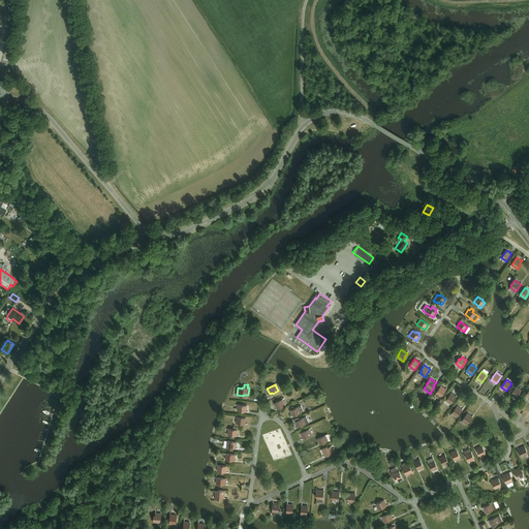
[(434,395),(439,399),(446,390),(441,385),(434,395)]
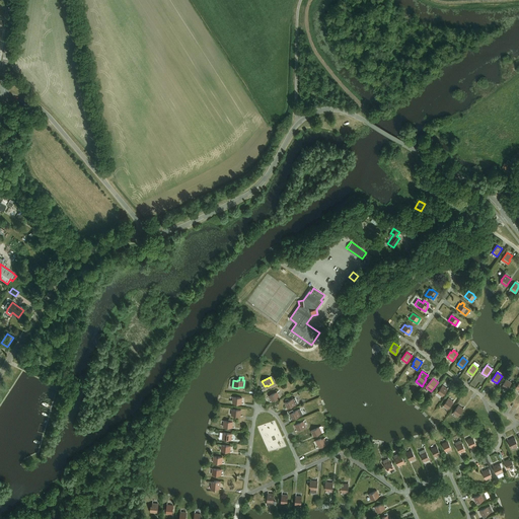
[(502,386),(501,386),(506,390),(511,383),(506,379),(504,383),(502,386)]
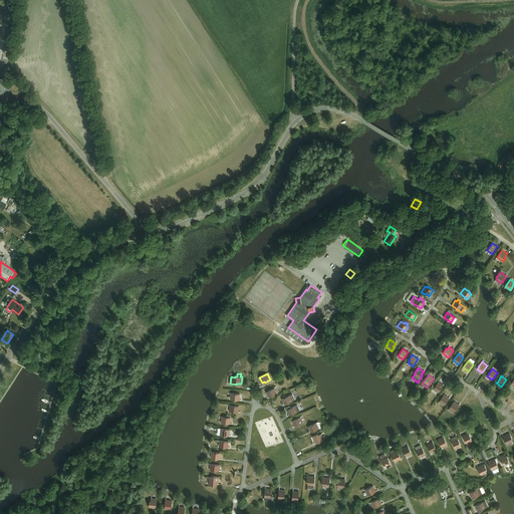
[(438,393),(444,386),(439,381),(434,389),(438,393)]
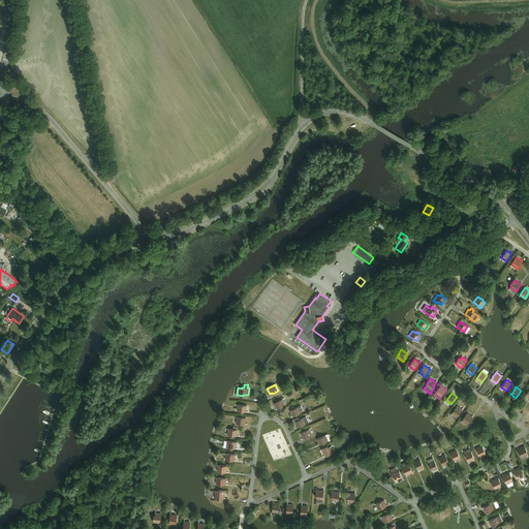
[(277,409),(285,405),(282,399),(274,403),(277,409)]
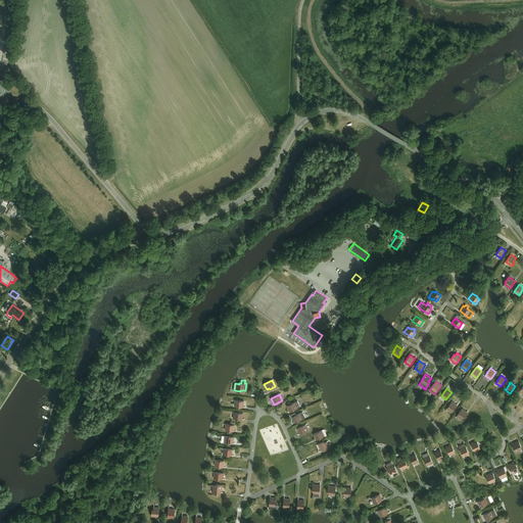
[(300,407),(297,400),(291,403),(290,401),(288,402),(289,405),(287,406),(289,412),(297,408),(300,407)]
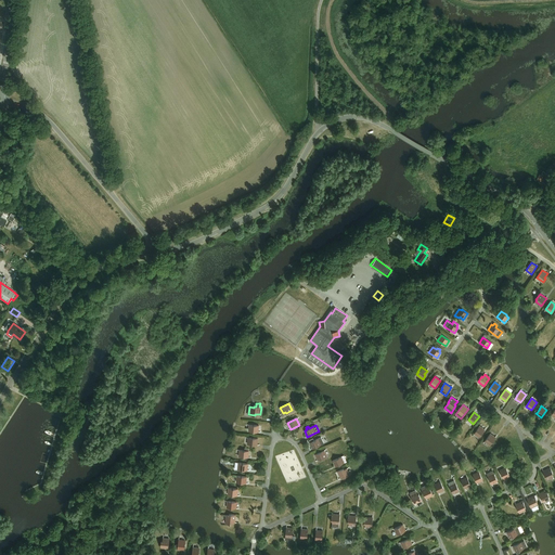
[(479,437),(485,429),(479,426),(474,434),(479,437)]
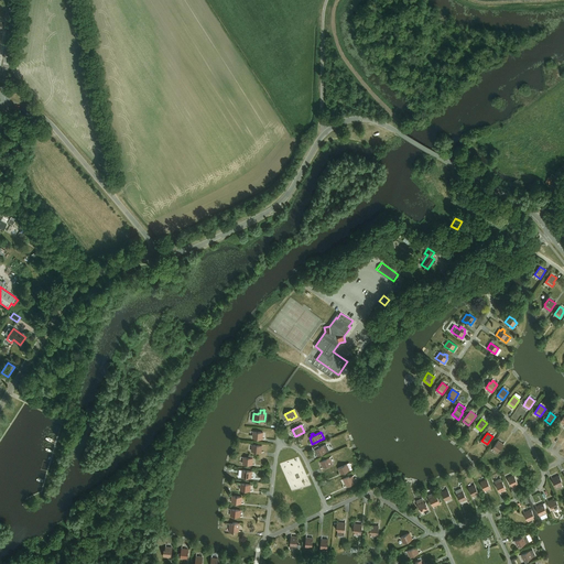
[(498,452),(503,444),(498,441),(492,448),(498,452)]
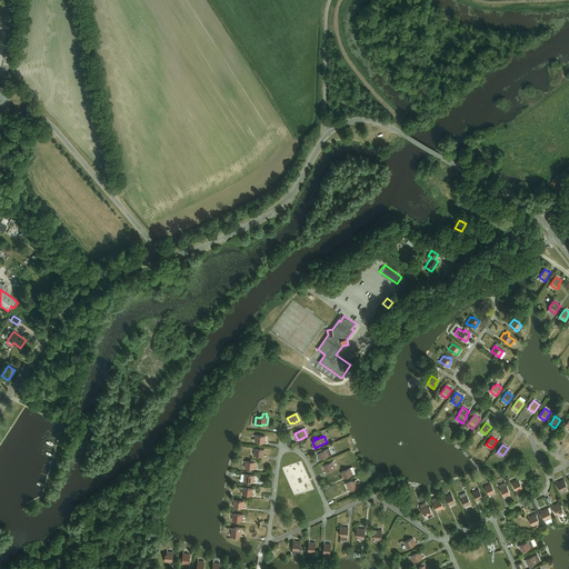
[(318,453),(320,459),(331,455),(329,448),(318,453)]
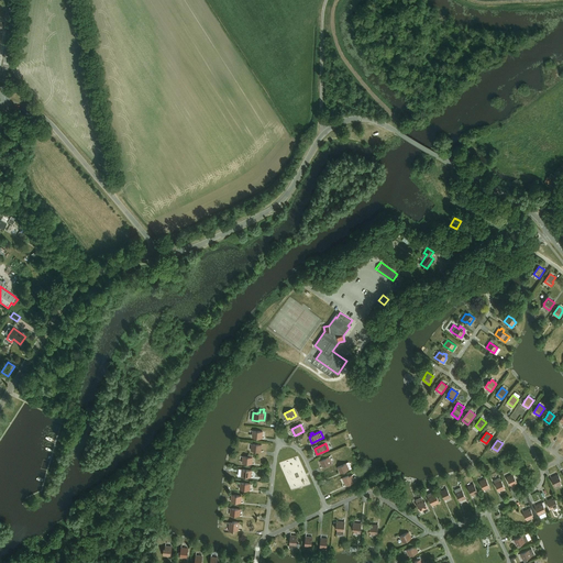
[(322,466),(331,463),(329,456),(320,461),(322,466)]
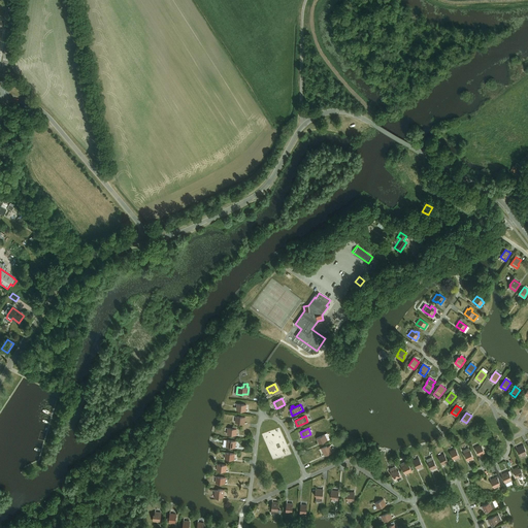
[(319,443),(327,440),(325,434),(317,438),(319,443)]
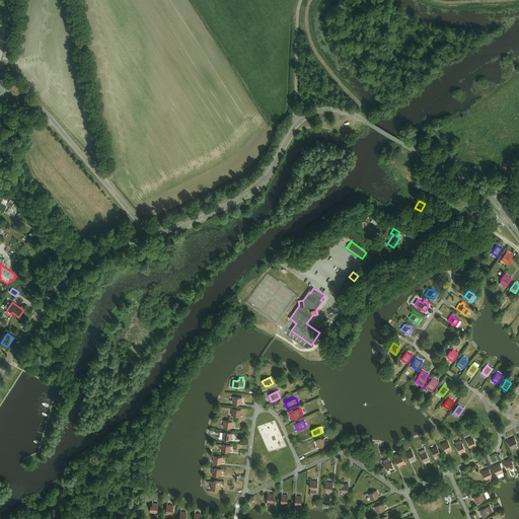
[(471,448),(476,445),(472,437),(467,440),(471,448)]
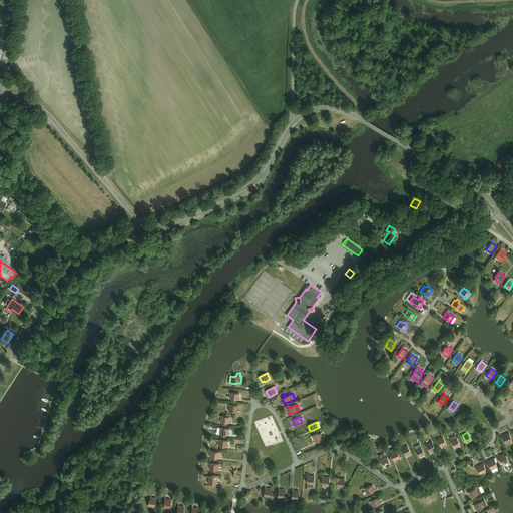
[(506,443),(511,441),(510,438),(511,438),(509,432),(502,435),(506,443)]
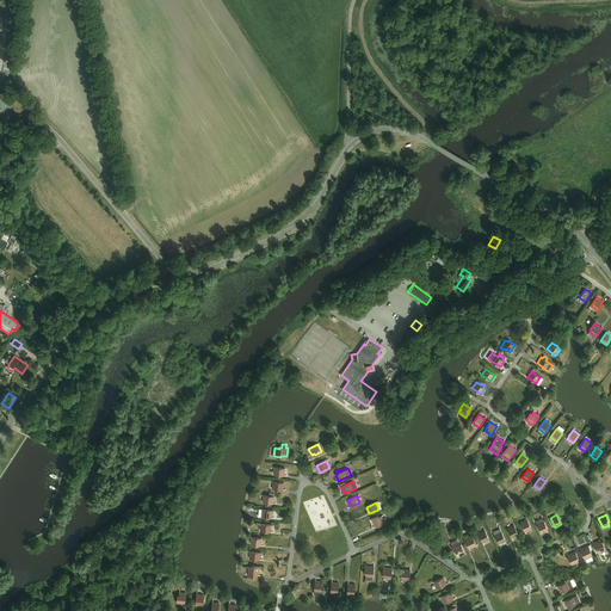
[(375,526),(384,522),(382,516),(378,517),(378,516),(371,519),(375,526)]
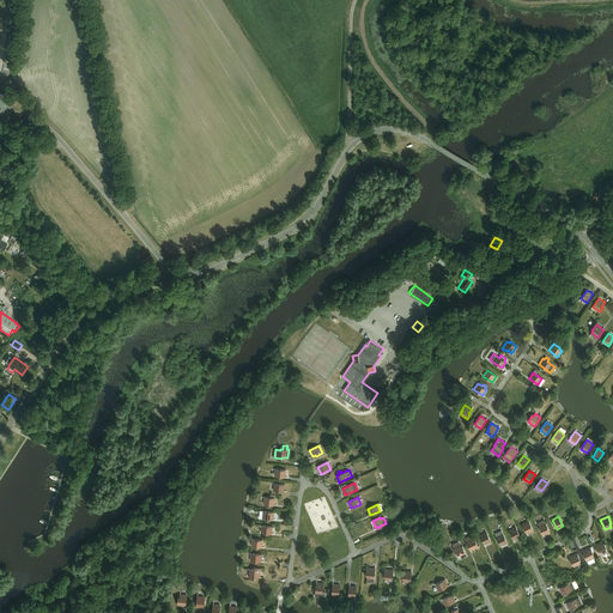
[(544,520),(538,522),(544,535),(550,532),(544,520)]
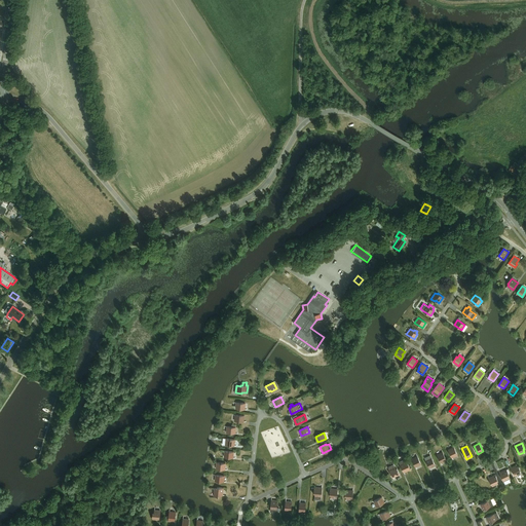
[(452,457),(458,455),(454,447),(448,449),(452,457)]
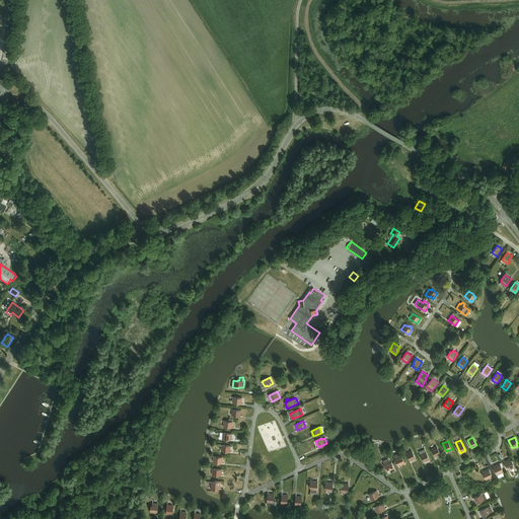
[(435,457),(441,454),(437,446),(432,449),(435,457)]
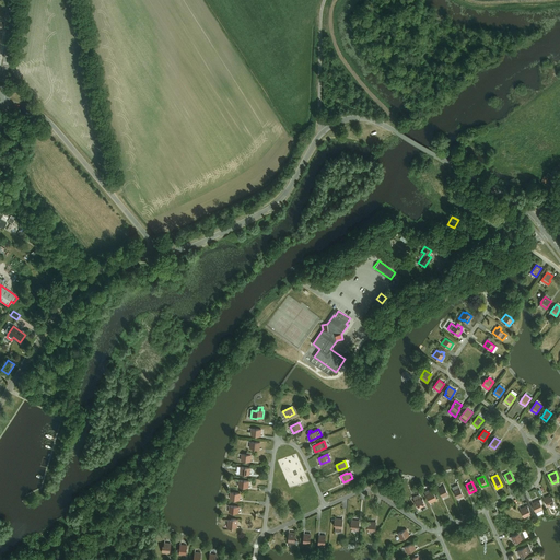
[(458,485),(453,487),(457,499),(464,496),(458,485)]
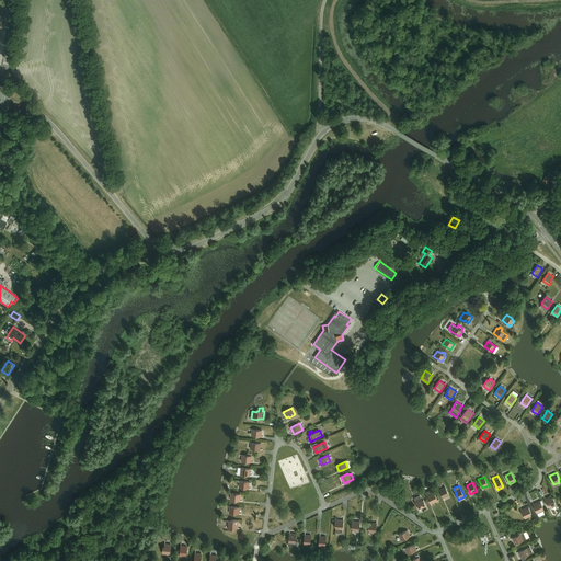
[(444,497),(449,495),(445,487),(439,489),(444,497)]
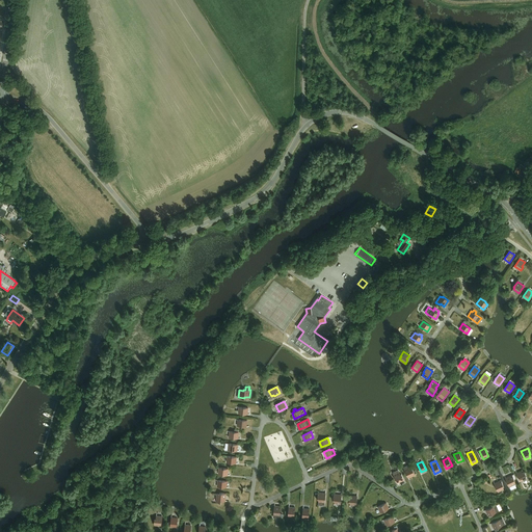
[(416,475),(415,474),(417,473),(416,470),(414,471),(413,469),(411,470),(409,464),(403,467),(408,478),(416,475)]
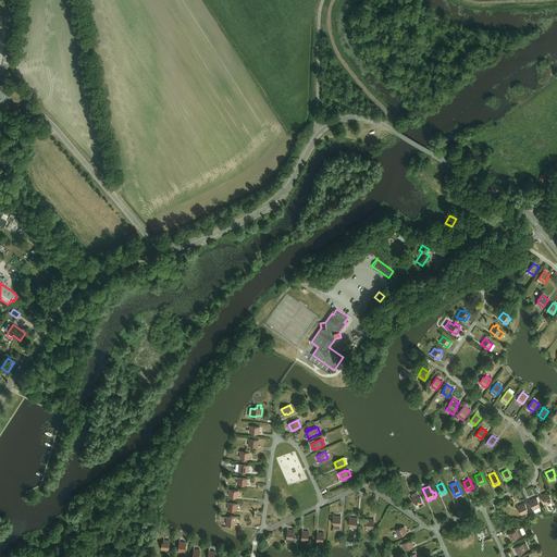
[(417,492),(411,494),(416,506),(423,503),(420,496),(419,497),(417,492)]
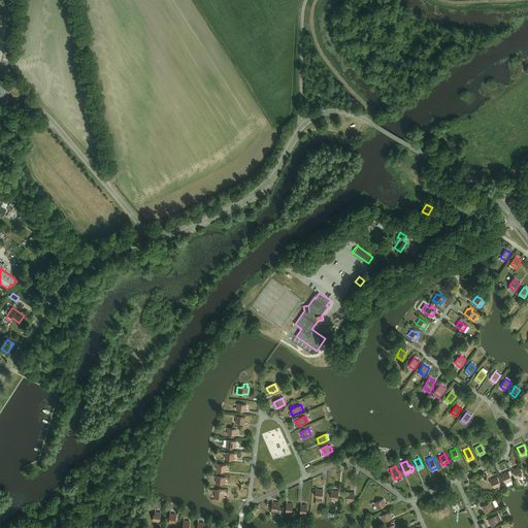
[(517,477),(522,474),(521,472),(522,471),(520,466),(513,469),(517,477)]
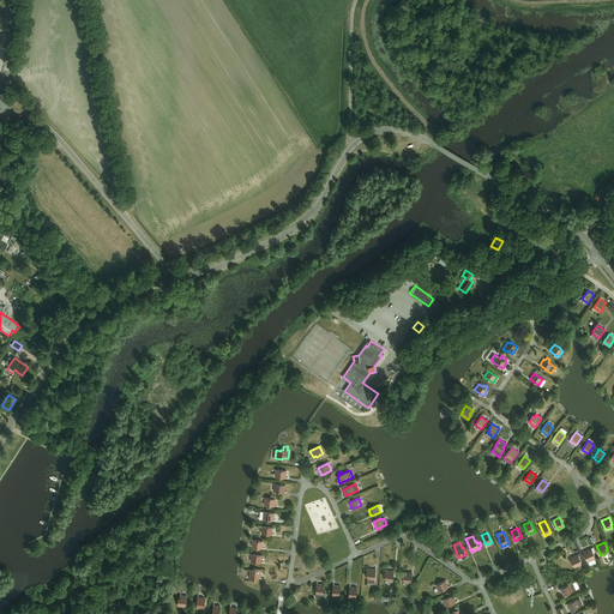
[(588,561),(595,558),(593,555),(595,554),(591,548),(583,552),(588,561)]
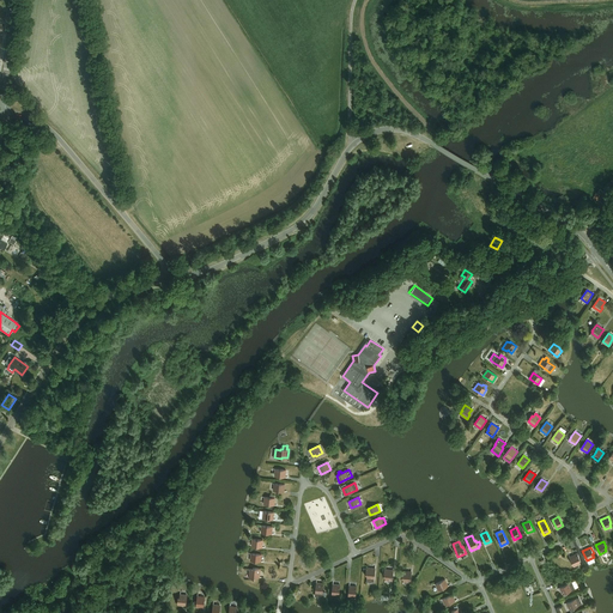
[(574,566),(581,563),(580,560),(581,559),(577,553),(570,557),(574,566)]
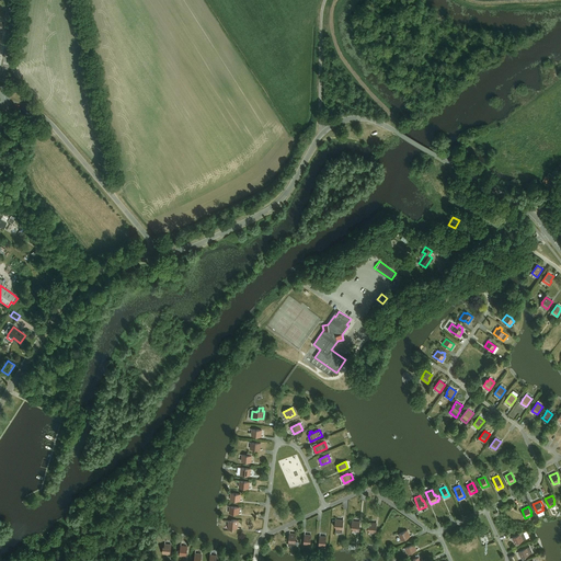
[(238,528),(238,521),(231,519),(231,521),(229,521),(228,528),(235,529),(235,528),(238,528)]
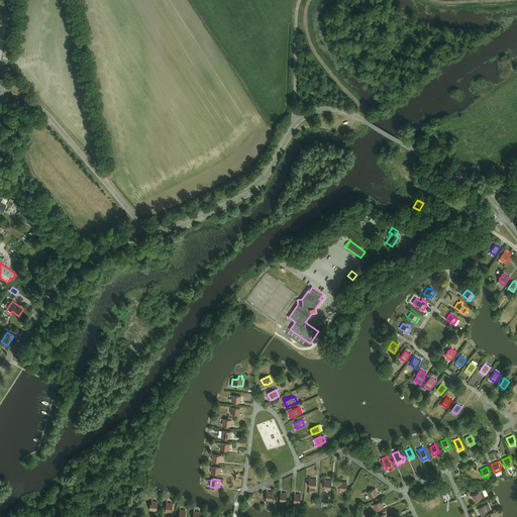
[(309,485),(310,485),(309,490),(315,491),(316,479),(309,479),(309,480),(306,480),(306,483),(309,483),(309,485)]
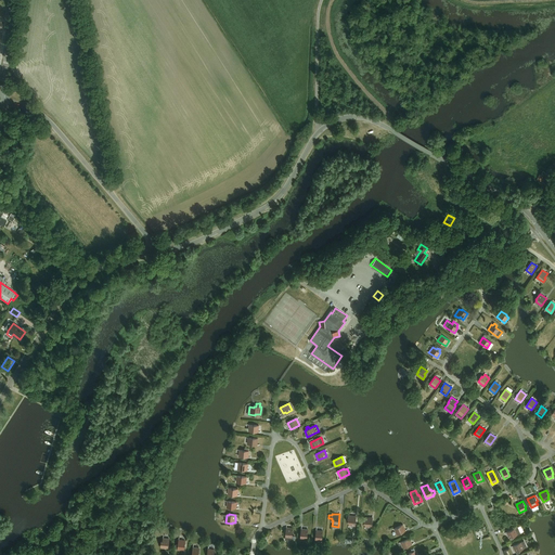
[(397,534),(405,530),(403,525),(395,528),(397,534)]
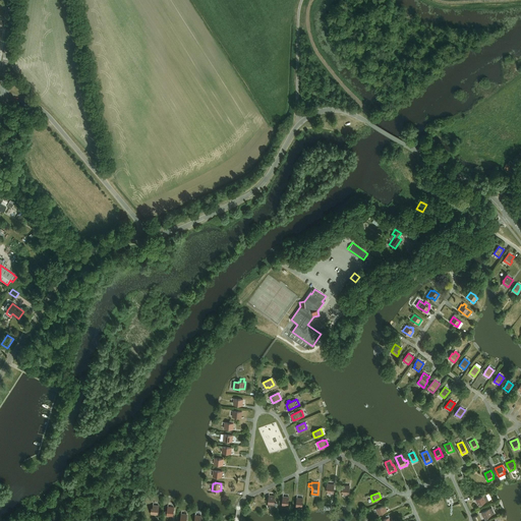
[(488,500),(486,495),(475,500),(479,507),(482,506),(481,504),(488,500)]
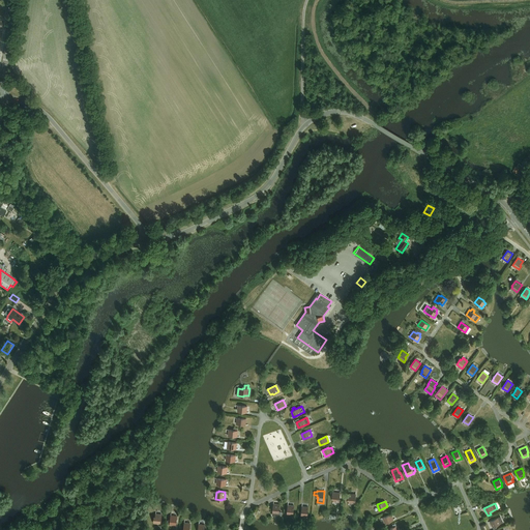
[(160,524),(162,514),(155,513),(155,517),(154,517),(153,523),(160,524)]
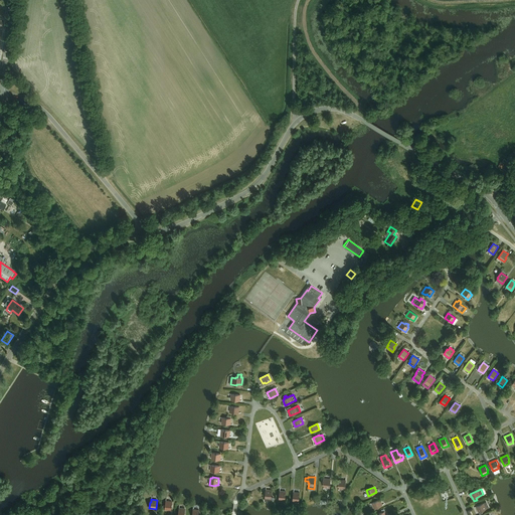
[(374,508),(382,505),(380,499),(372,503),(374,508)]
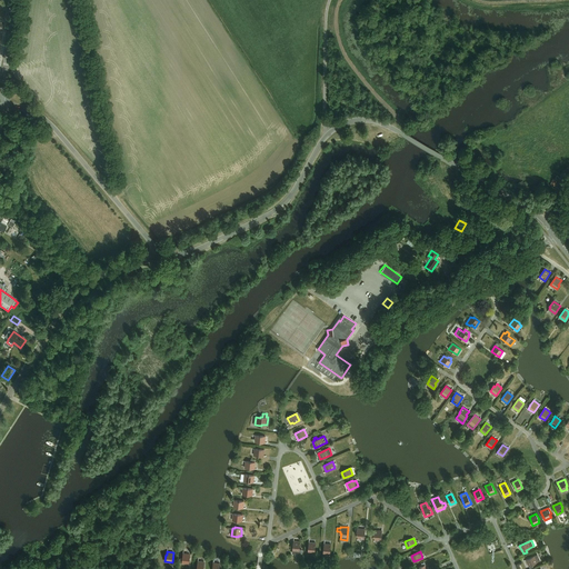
[(180,558),(179,562),(182,562),(189,563),(190,553),(183,553),(182,559),(180,558)]
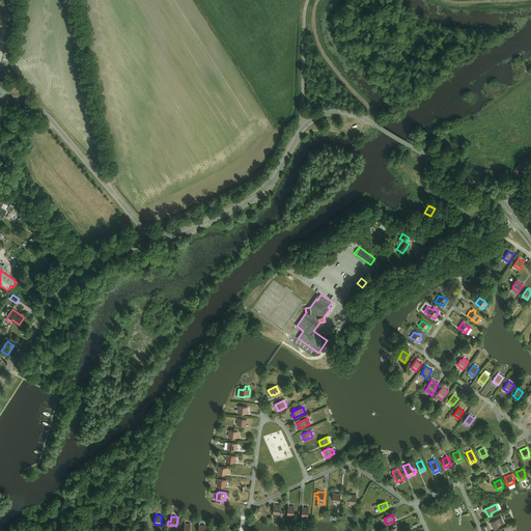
[(496,527),(504,523),(502,518),(491,522),(495,530),(497,529),(496,527)]
